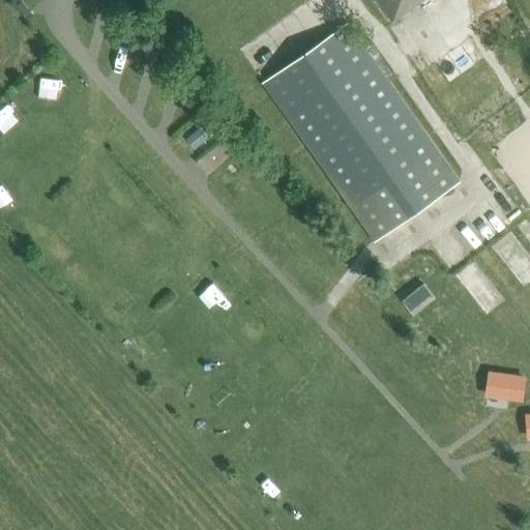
[(376,0),(392,22),(423,0),(376,0)]
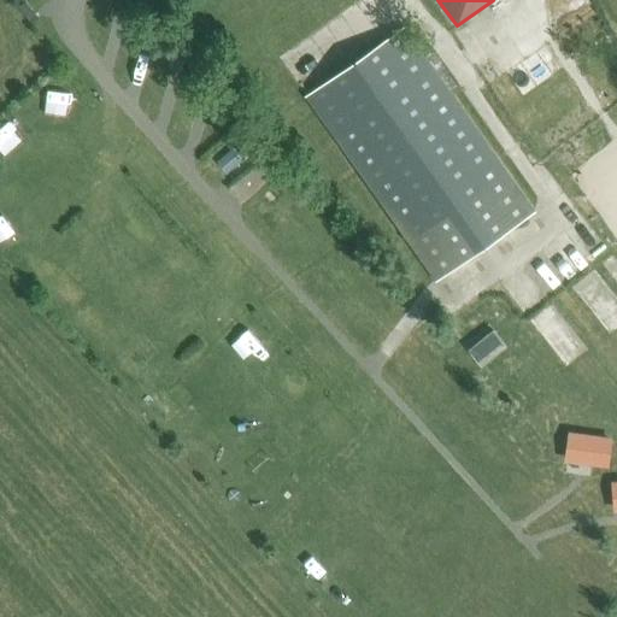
[(535,211),(405,28),(306,97),(435,281),(535,211)]
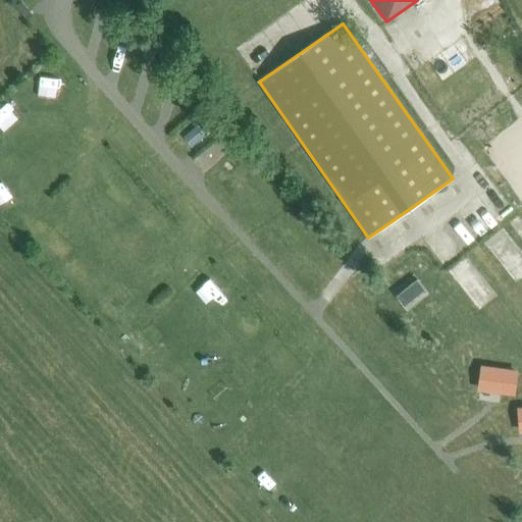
[(197,125),(189,134),(197,144),(206,137),(197,125)]
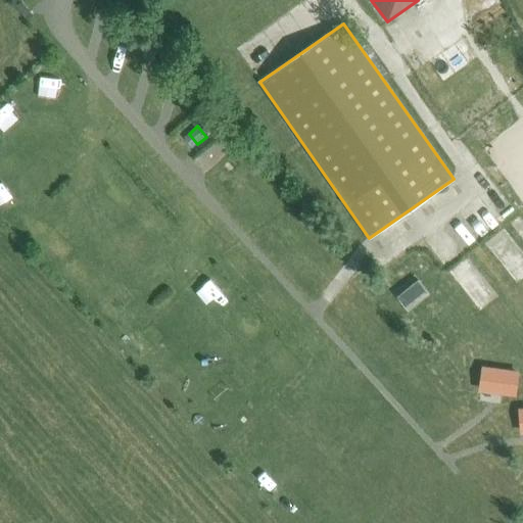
[(220,139),(200,156),(211,169),(231,152),(220,139)]
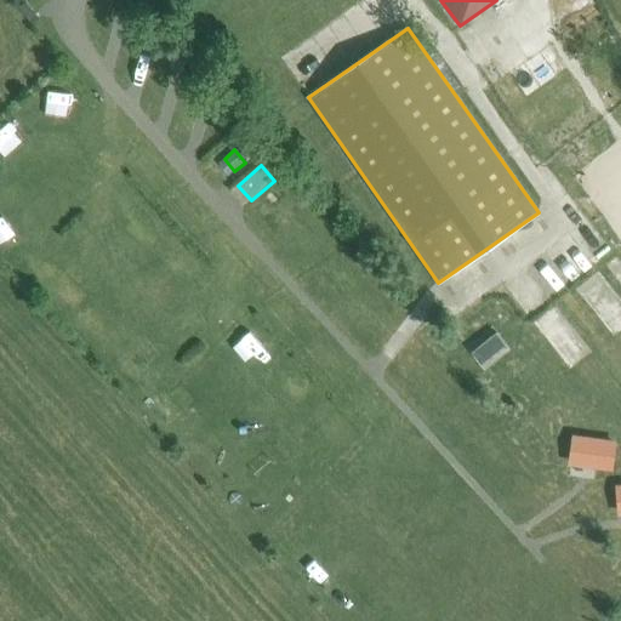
[(486,360),(506,346),(496,332),(477,347),(486,360)]
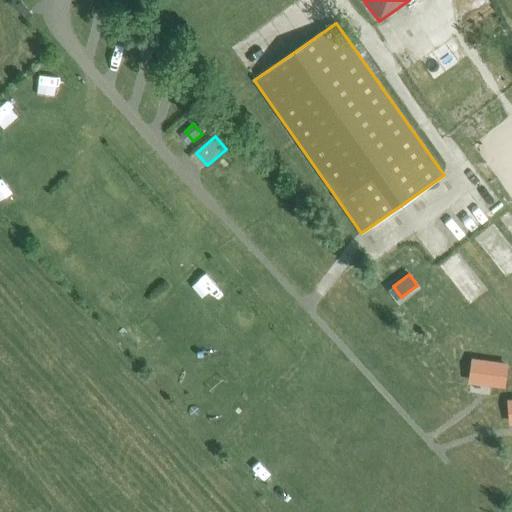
[(472,360),(470,380),(501,384),(504,364),(472,360)]
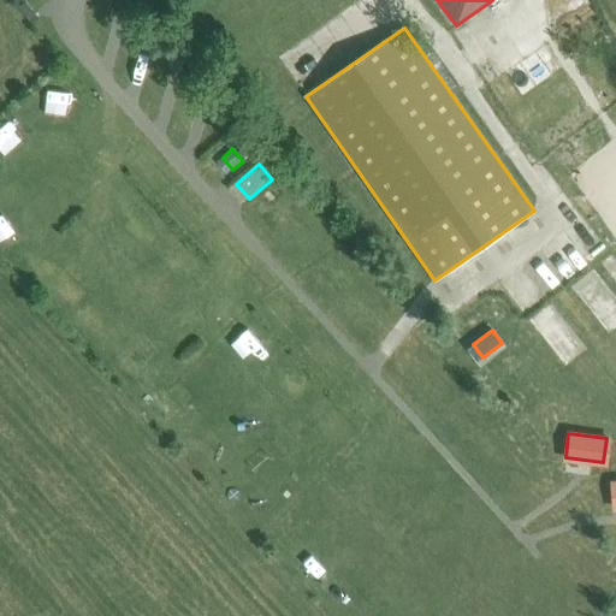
All buildings are outlined.
